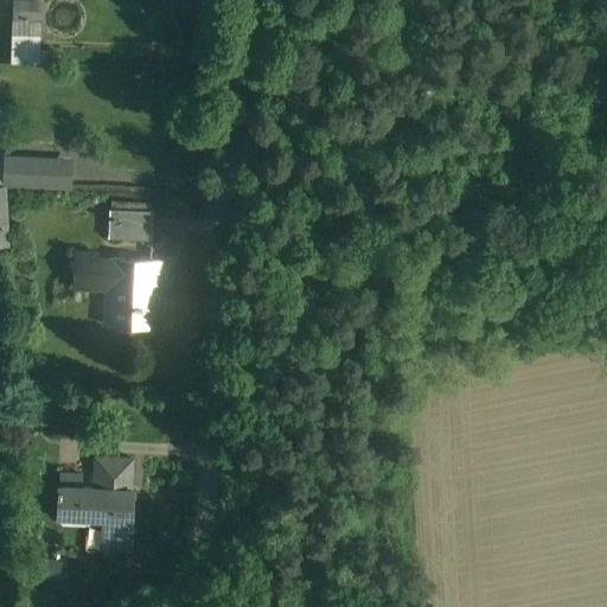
[(43,1),(13,2),(13,21),(44,20),(43,1)]
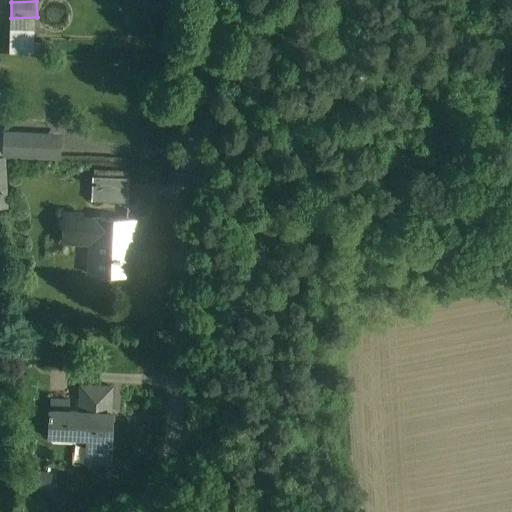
[(57,138),(8,136),(7,153),(56,155),(57,138)]
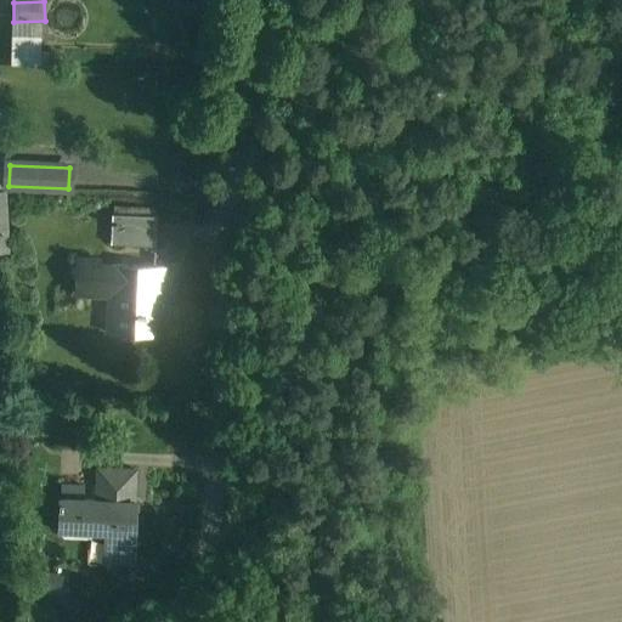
[(162,215),(113,214),(112,246),(160,248),(162,215)]
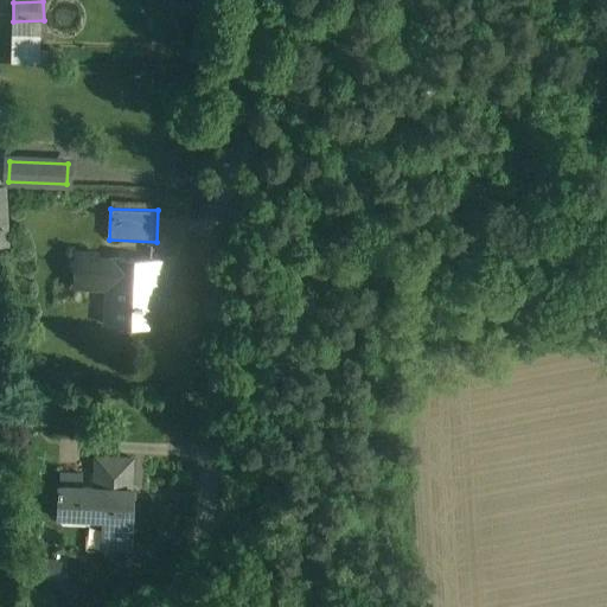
[(165,257),(75,255),(74,292),(104,293),(103,330),(164,331),(165,257)]
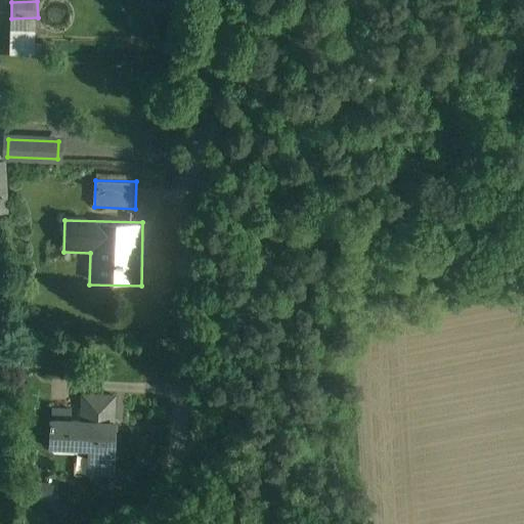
[(82,419),(50,418),(50,447),(89,448),(88,480),(115,481),(118,394),(82,393),(82,419)]
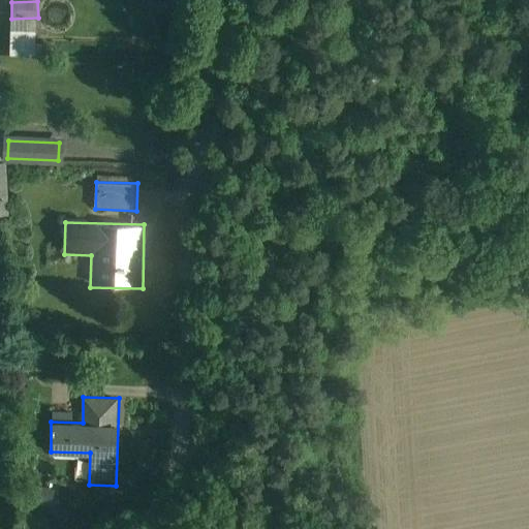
[(55,489),(36,484),(31,501),(50,506),(55,489)]
